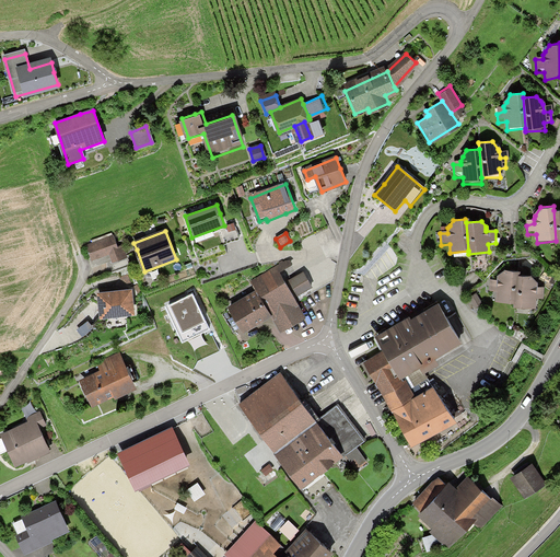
[(88,248),(92,260),(90,262),(93,270),(127,258),(123,246),(118,248),(114,239),(88,248)]
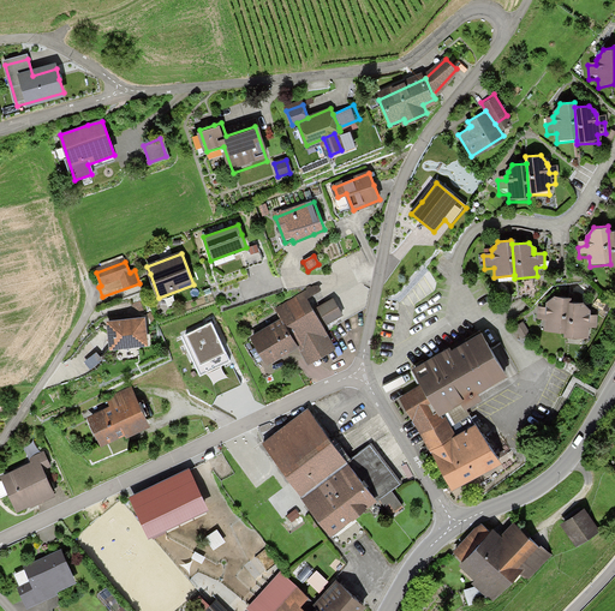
[(402,301),(411,311),(428,297),(421,288),(402,301)]
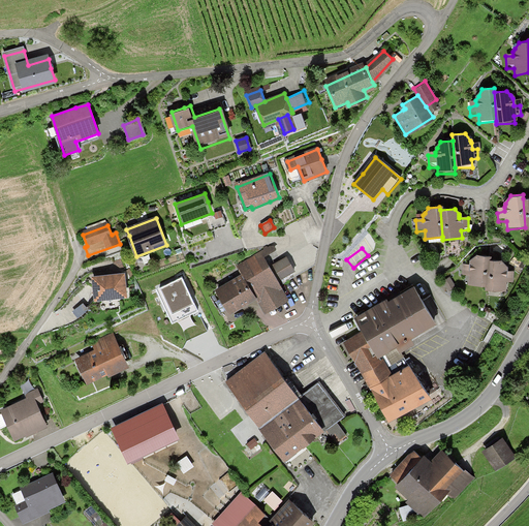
[(216,290),(230,314),(255,298),(257,300),(266,314),(288,300),(262,258),(272,252),(271,249),(239,268),(243,274),(216,290)]
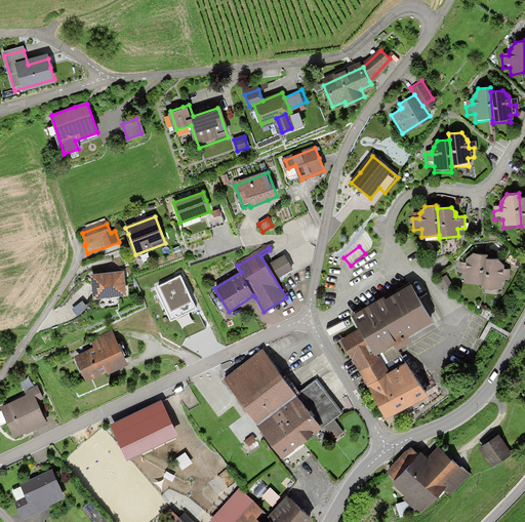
[(467,284),(484,284),(484,258),(484,254),(473,254),(470,257),(466,262),(466,265),(458,265),(458,276),(467,277),(467,284)]
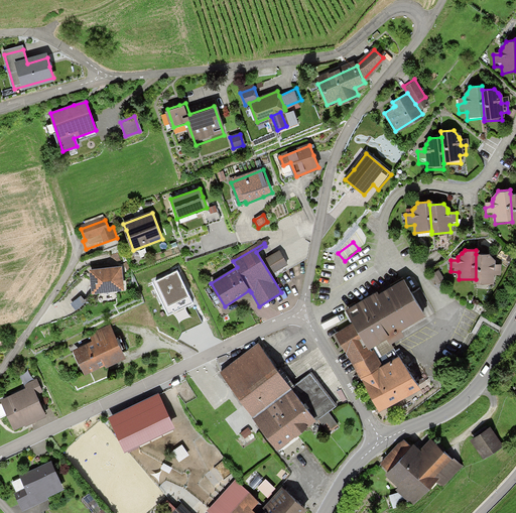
[(279,252),(265,261),(273,274),(287,265),(279,252)]
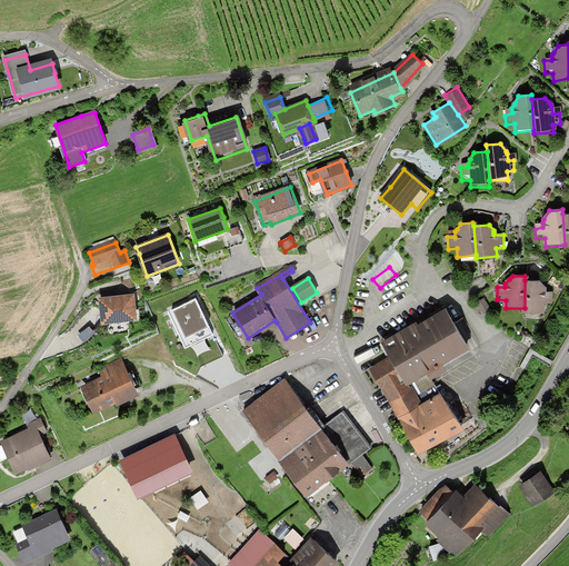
[(539,280),(525,280),(525,308),(525,311),(543,311),(545,304),(551,304),(551,291),(545,291),(546,288),(545,287),(539,280)]
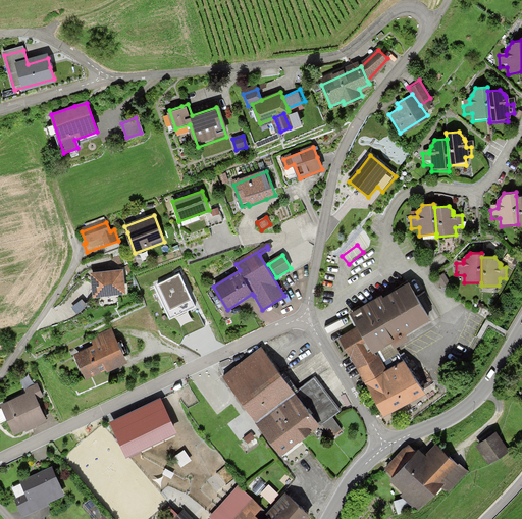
[(114,270),(92,271),(93,295),(125,293),(123,269),(114,270)]
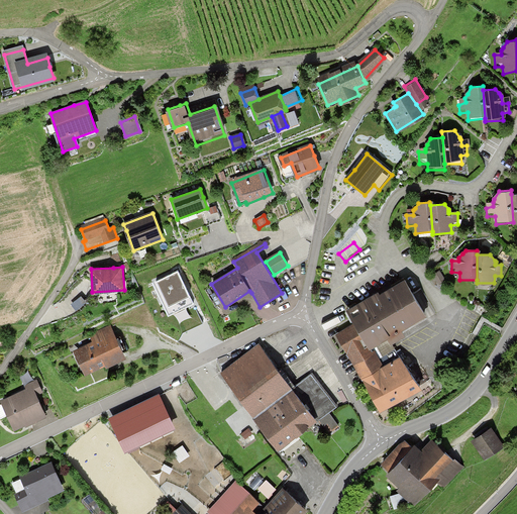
[(152,285),(169,319),(195,308),(179,273),(152,285)]
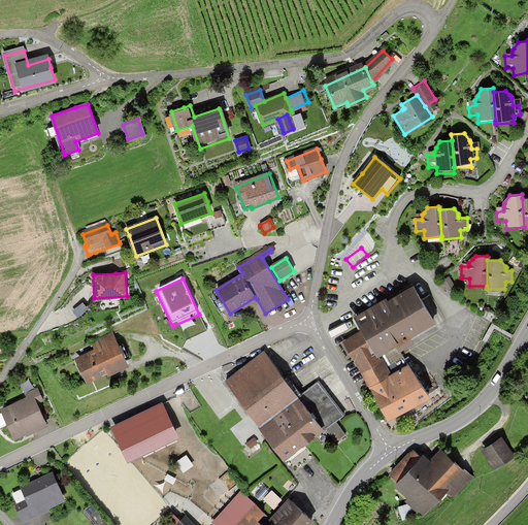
[(414,285),(356,320),(368,341),(376,353),(398,339),(433,318),(414,285)]
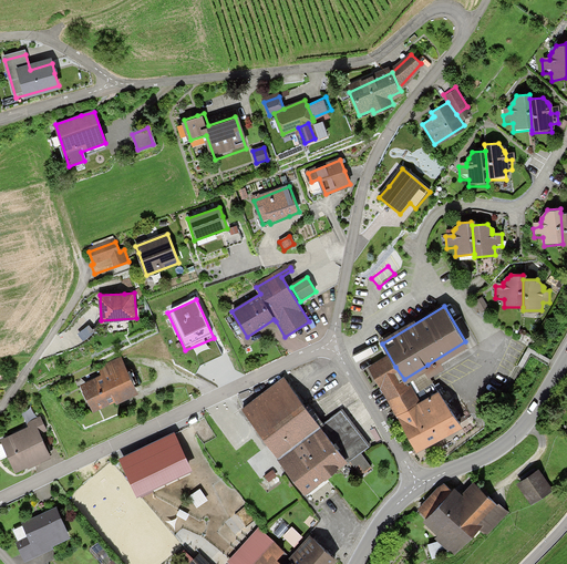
[(103,379),(83,388),(94,412),(116,402),(117,404),(137,395),(121,360),(99,371),(103,379)]
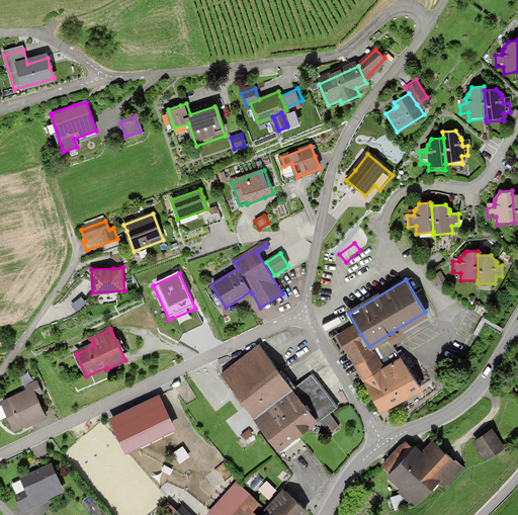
[(369,346),(361,335),(342,345),(362,377),(381,366),(369,346)]
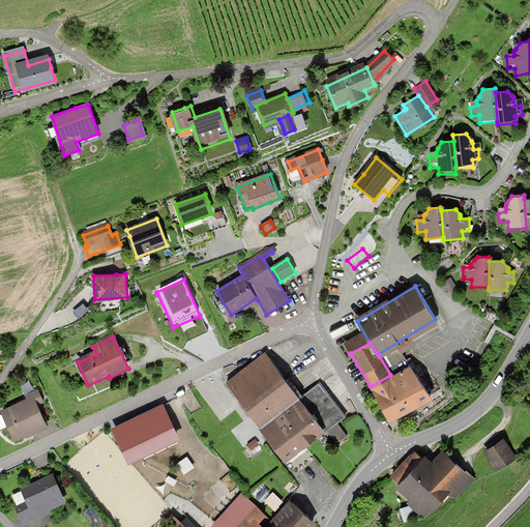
[(266,357),(227,386),(257,428),(297,399),(266,357)]
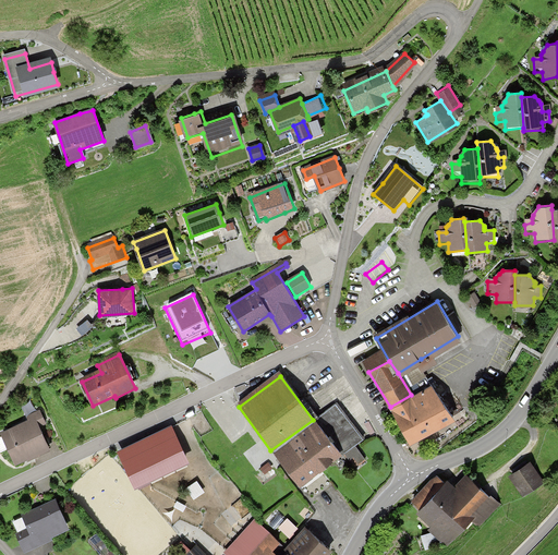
[(431,383),(411,395),(390,407),(411,444),(452,420),(431,383)]
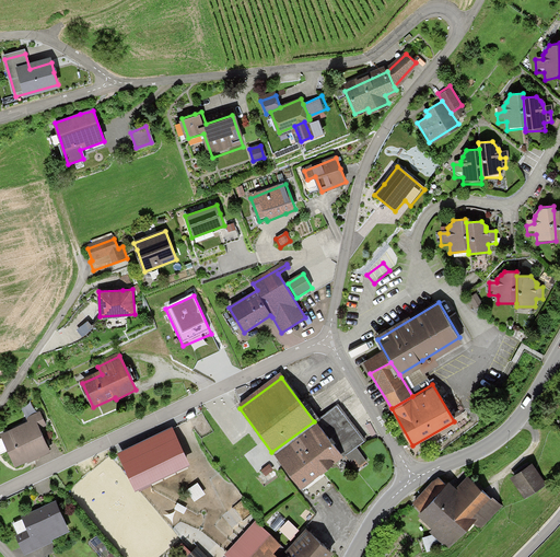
[(335,406),(314,421),(341,459),(350,471),(362,462),(353,450),(362,443),(335,406)]
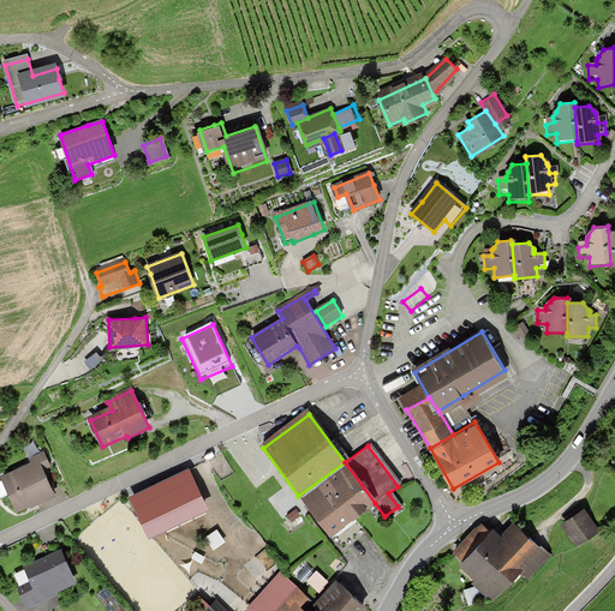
[(33,466),(4,478),(18,510),(37,502),(52,496),(42,472),(48,469),(43,457),(30,463),(33,466)]
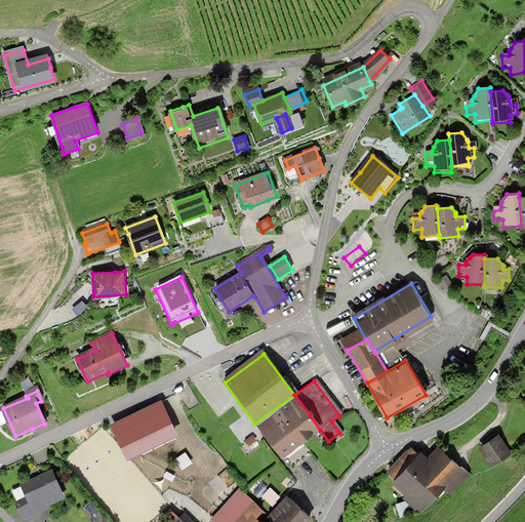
[(294,395),(254,424),(281,458),(310,438),(320,430),(294,395)]
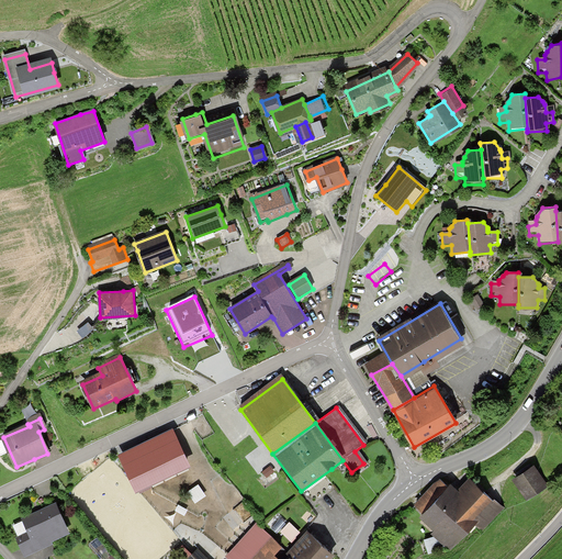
[(172,433),(122,457),(138,492),(189,467),(172,433)]
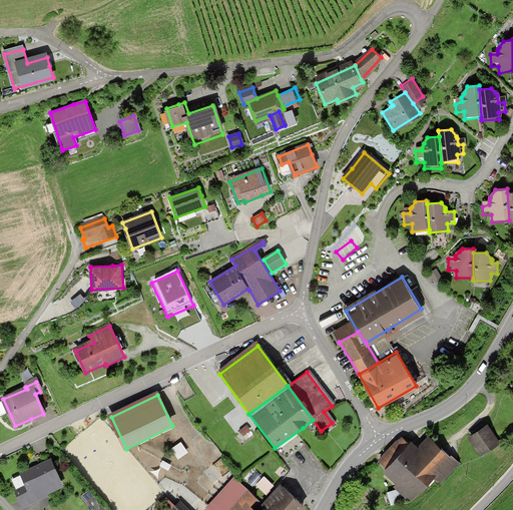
[(246,423),(235,431),(240,437),(250,430),(246,423)]
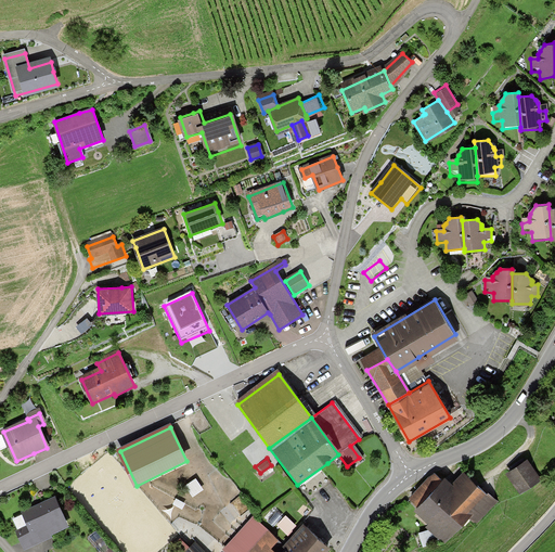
[(527,461),(507,471),(518,492),(538,483),(527,461)]
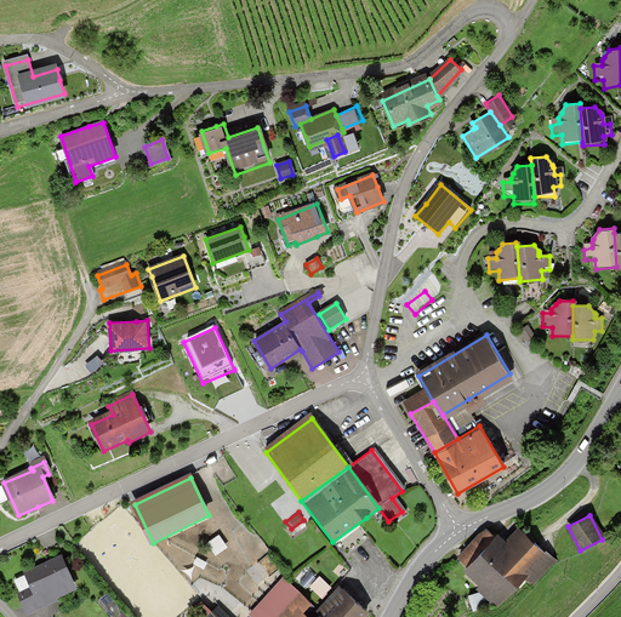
[(494,541),(465,564),(480,583),(494,600),(524,576),(528,581),(551,563),(524,529),(505,544),(500,536),(494,541)]
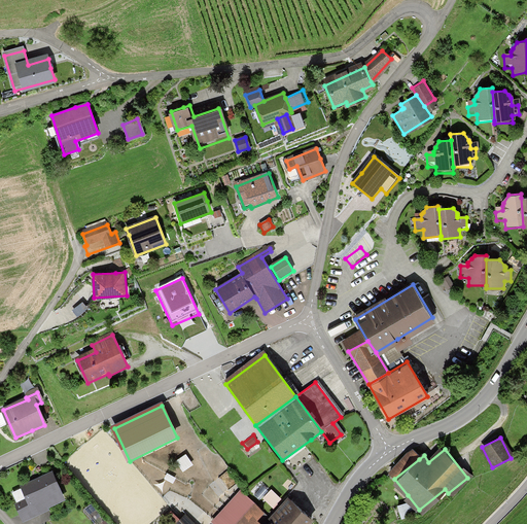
[(394,479),(419,459),(412,451),(388,470),(394,479)]
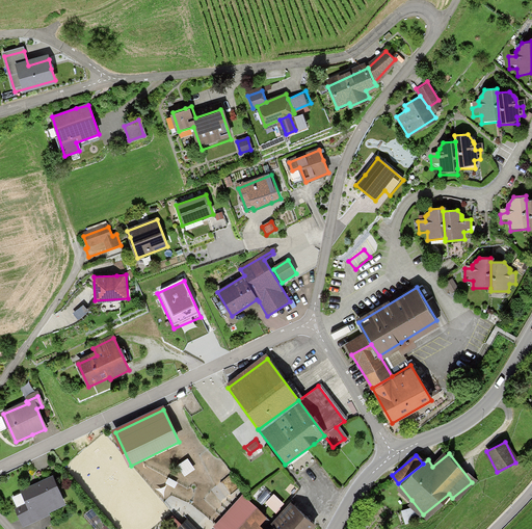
[(36,484),(21,493),(26,504),(16,509),(23,526),(49,513),(48,511),(65,503),(53,477),(36,484)]
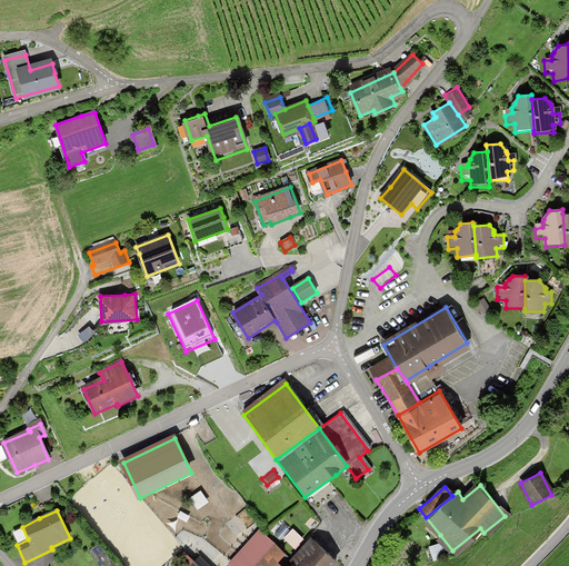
[(297,552),(307,542),(296,529),(286,539),(297,552)]
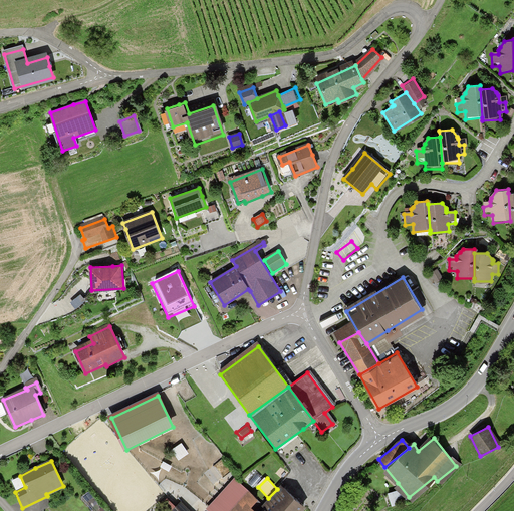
[(206,510),(228,510),(247,490),(234,479),(206,510)]
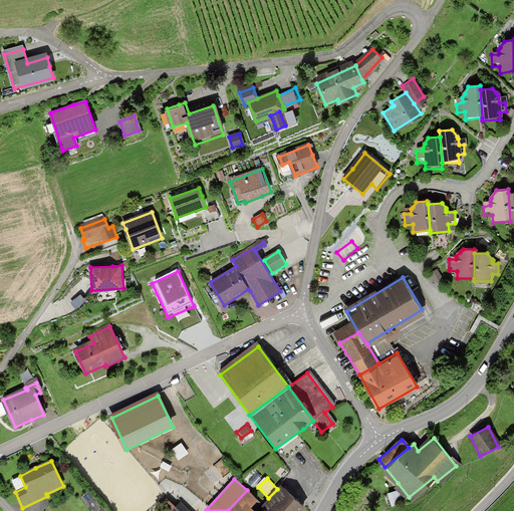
[(283,485),(259,510),(304,510),(306,508),(283,485)]
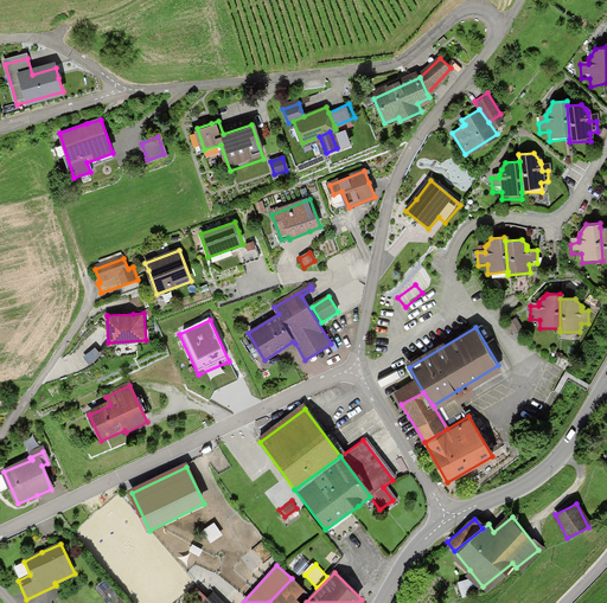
[(301,602),(296,598),(305,589),(292,578),(269,602),(301,602)]
